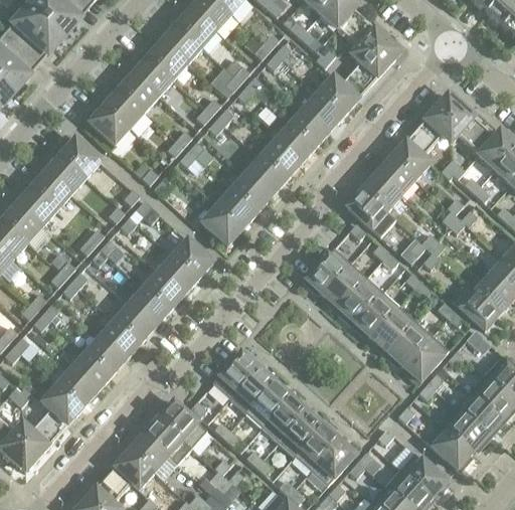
[(33,0),(29,5),(63,35),(79,18),(71,11),(81,1),(80,0),(33,0)]
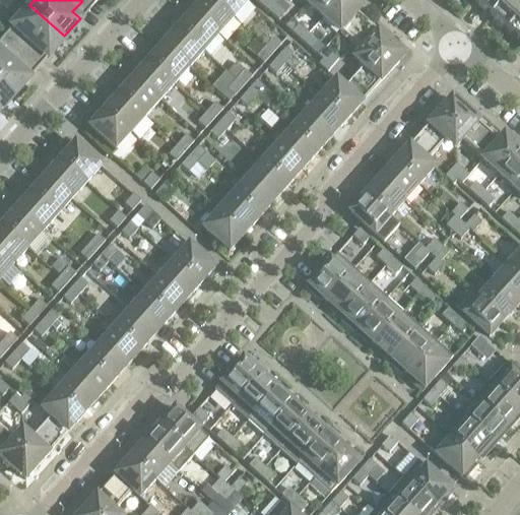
[(234,14),(217,0),(200,0),(193,8),(218,30),(234,14)]
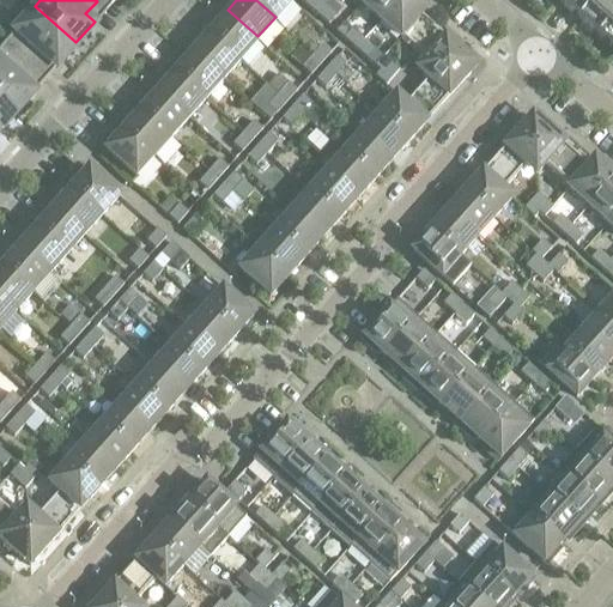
[(256,0),(275,17),(290,0),(256,0)]
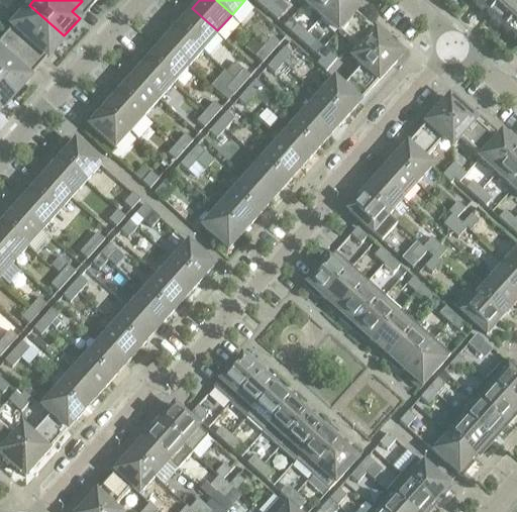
[(257,0),(267,8),(274,0),(257,0)]
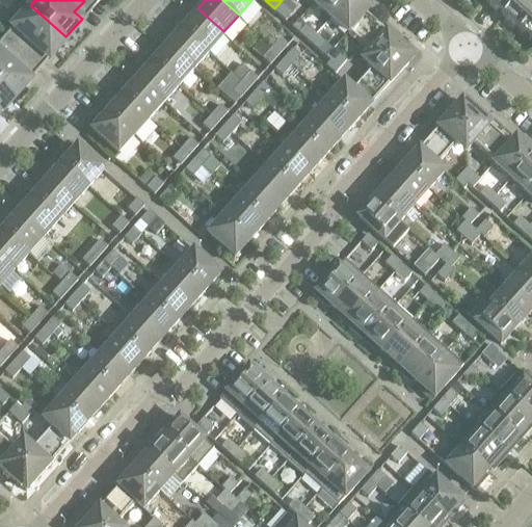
[(282,0),(274,8),(285,18),(292,9),(282,0)]
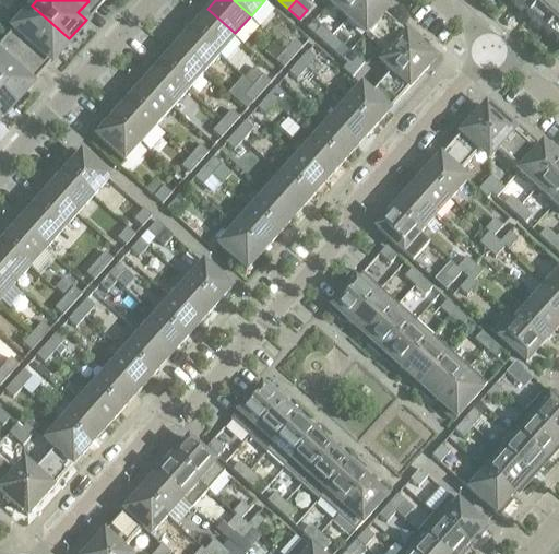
[(329,0),(347,15),(360,0),(329,0)]
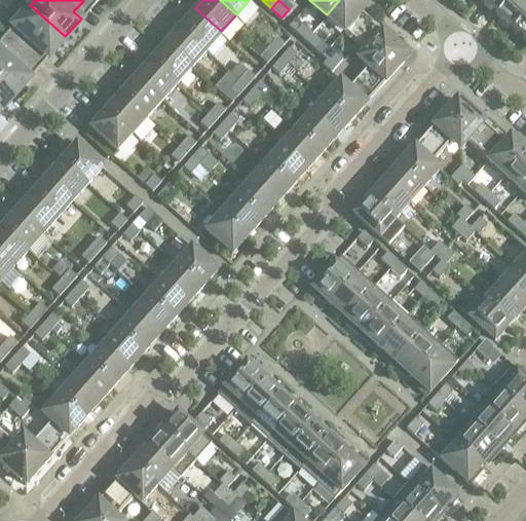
[(339,0),(327,14),(342,29),(360,10),(361,10),(366,5),(360,0),(339,0)]
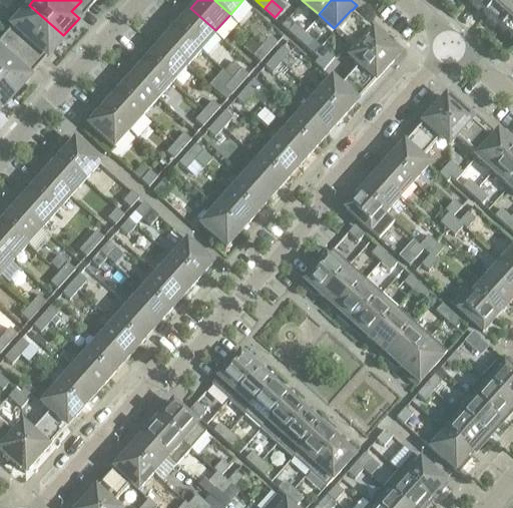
[(470,0),(484,12),(495,0),(470,0)]
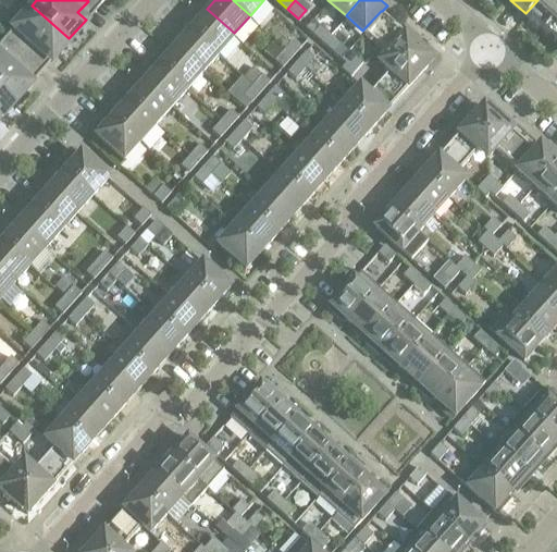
[(537,0),(525,13),(543,29),(556,12),(556,0),(537,0)]
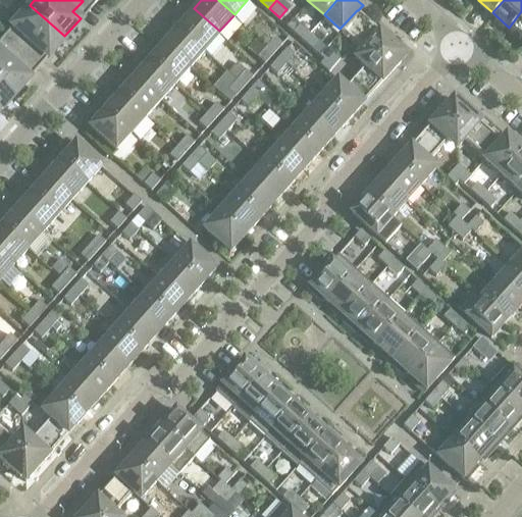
[(30,5),(4,34),(31,58),(41,47),(48,54),(64,36),(30,5)]
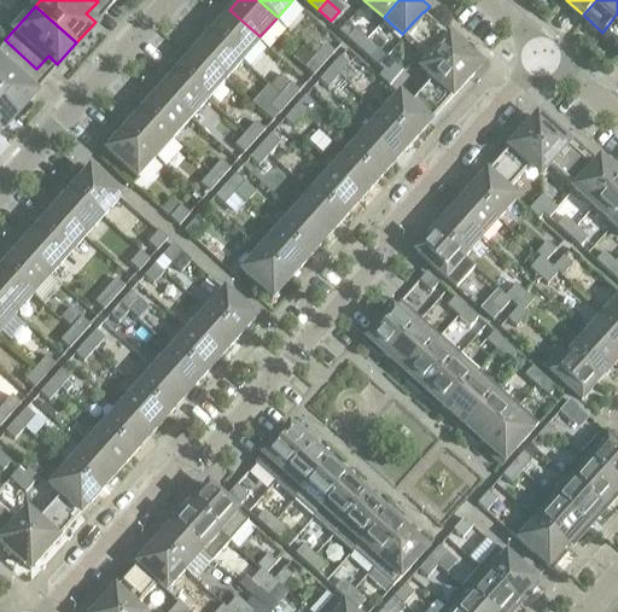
[(260,36),(229,10),(213,29),(243,57),(260,36)]
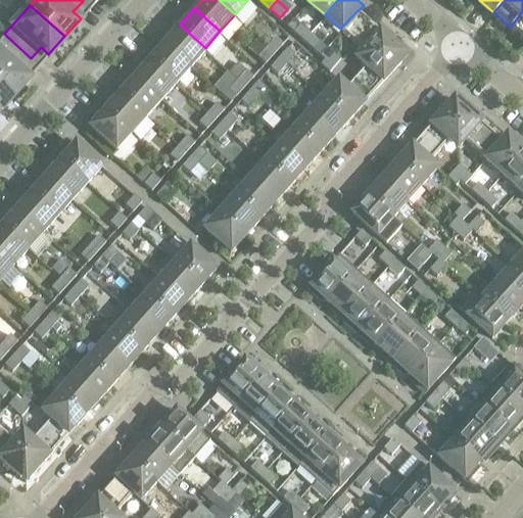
[(400,48),(359,10),(358,10),(340,29),(341,30),(343,29),(364,47),(361,51),(361,55),(401,53),(400,48)]
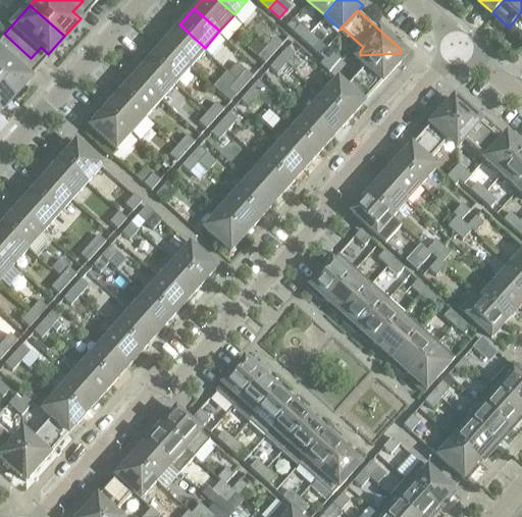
[(521,11),(509,28),(521,39),(521,11)]
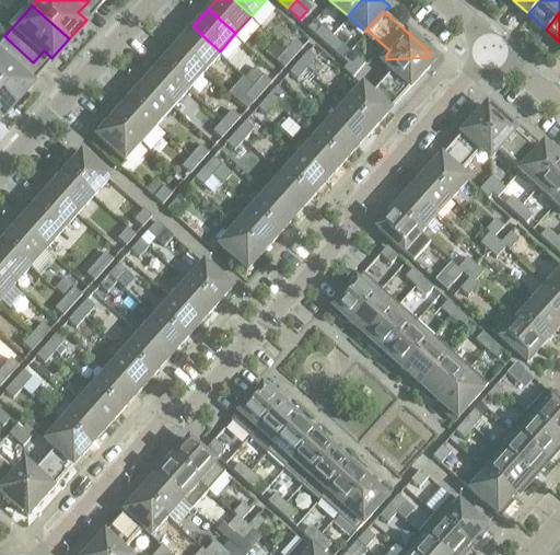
[(322,23),(314,31),(325,41),(333,33),(322,23)]
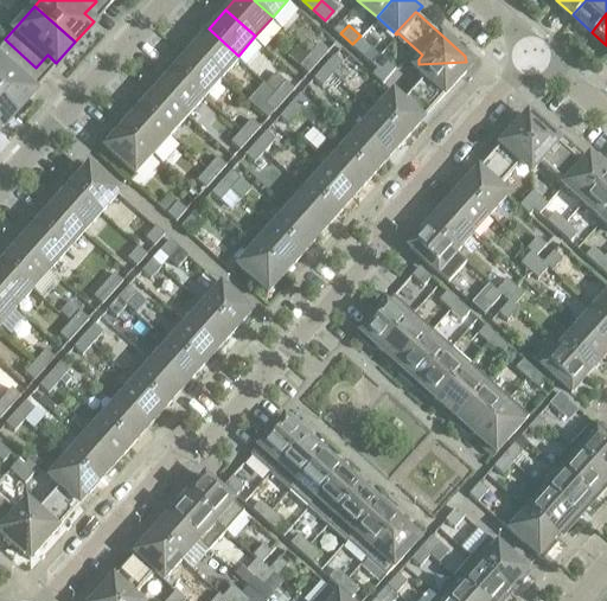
[(238,56),(209,29),(191,49),(221,75),(238,56)]
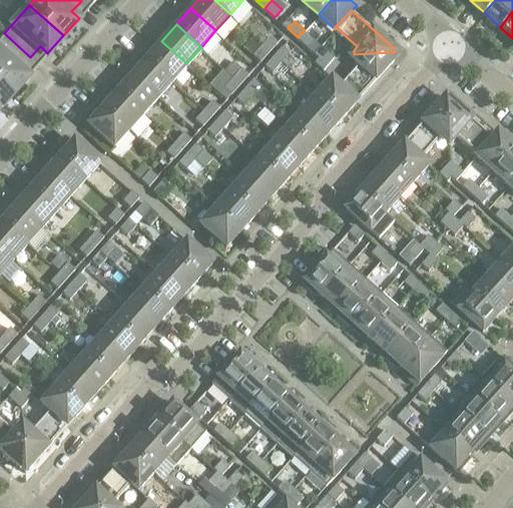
[(305,30),(298,37),(308,46),(314,38),(305,30)]
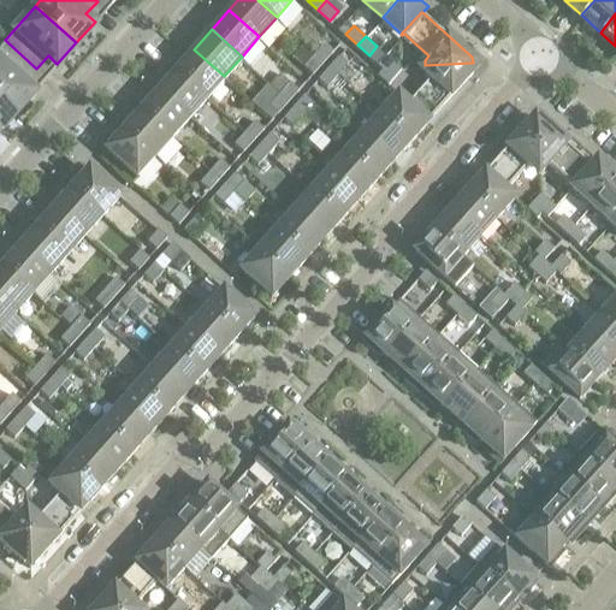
[(5,40),(0,45),(0,98),(15,111),(34,90),(25,82),(36,69),(5,40)]
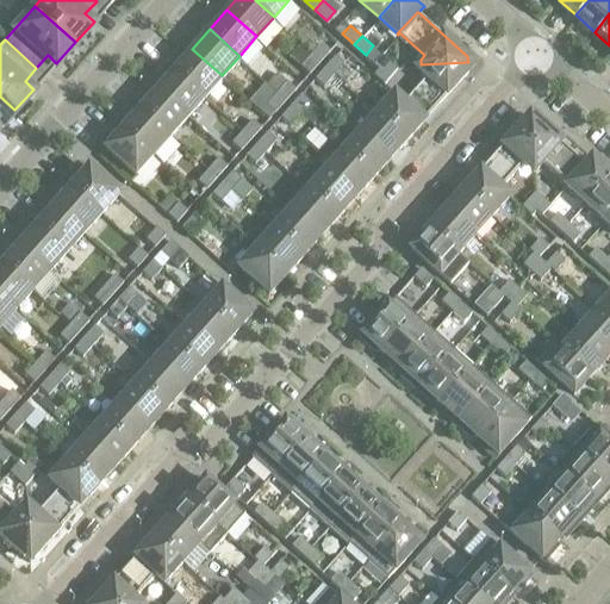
[(311,51),(319,60),(330,48),(321,39),(311,51)]
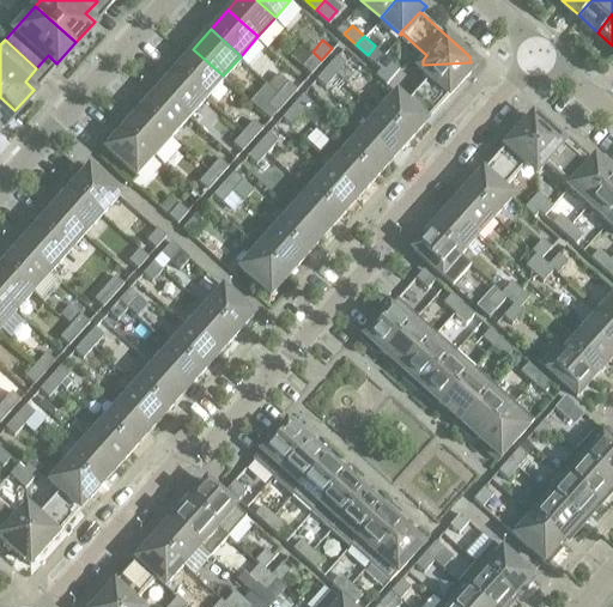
[(223,76),(193,49),(176,68),(206,95),(223,76)]
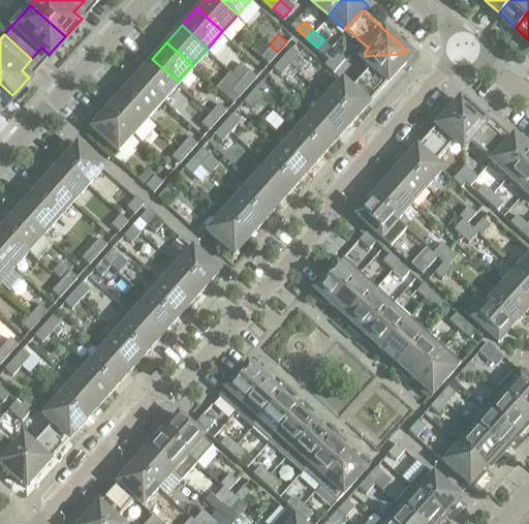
[(260,55),(269,62),(277,52),(270,44),(260,55)]
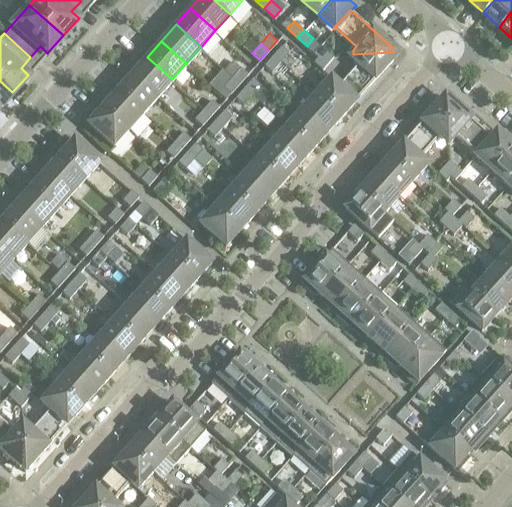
[(273,54),(280,61),(289,51),(281,44),(273,54)]
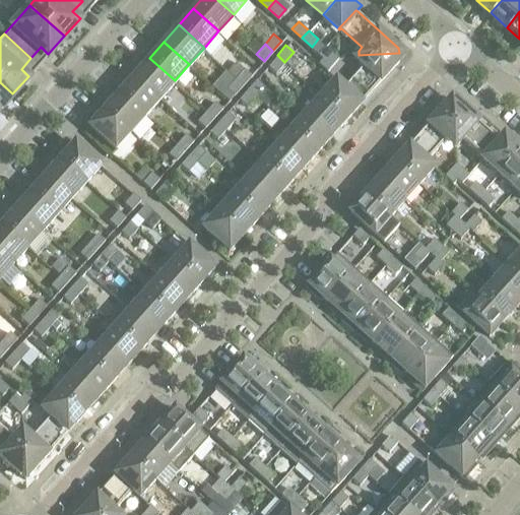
[(325,45),(318,53),(322,57),(319,61),(327,68),(338,56),(325,45)]
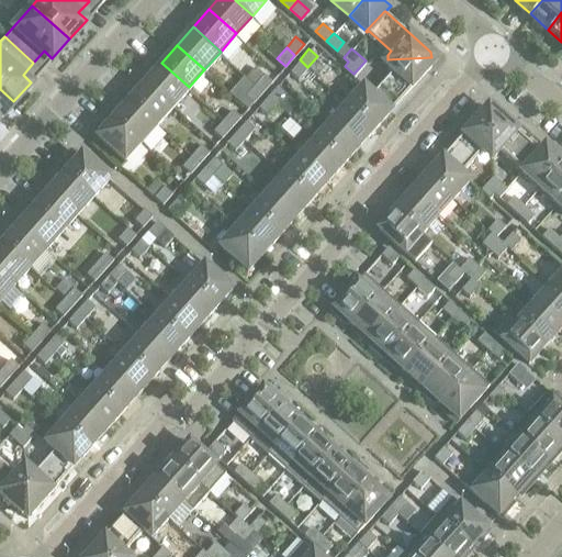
[(431,57),(388,59),(388,66),(392,69),(372,91),(391,108),(431,63),(431,57)]
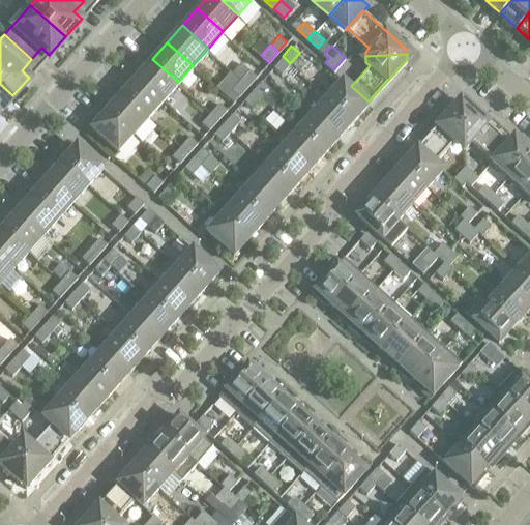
[(273,66),(282,73),(290,63),(283,56),(273,66)]
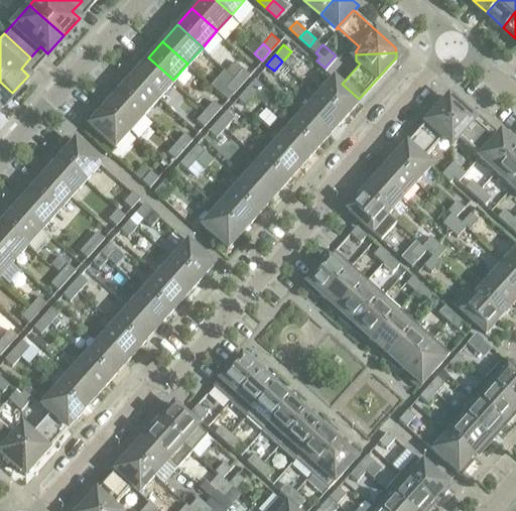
[(173,80),(148,57),(133,74),(158,96),(173,80)]
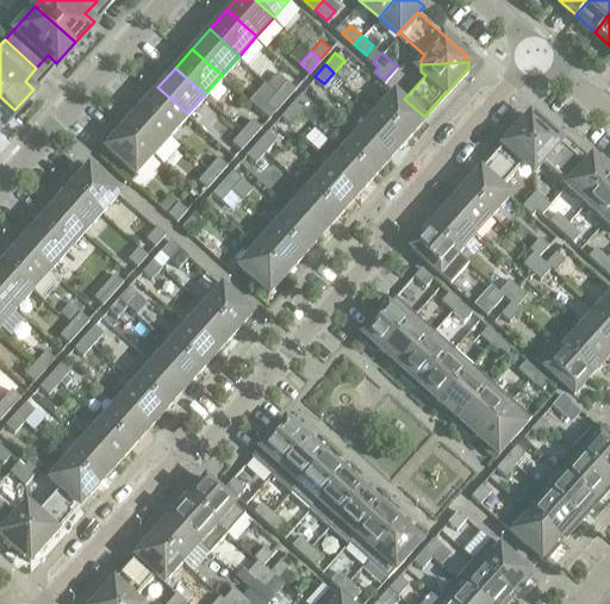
[(277,89),(285,98),(296,86),(287,79),(277,89)]
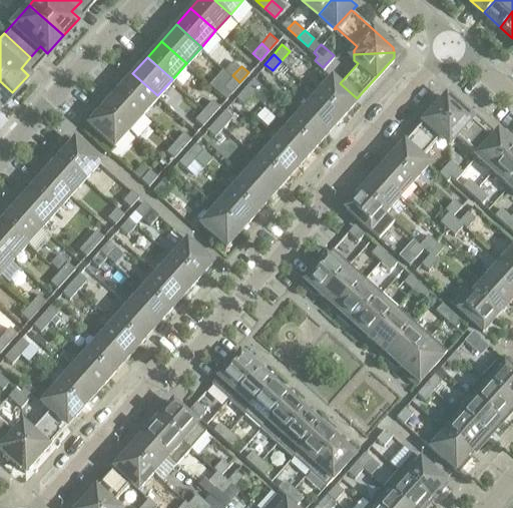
[(157,95),(132,73),(118,89),(143,112),(157,95)]
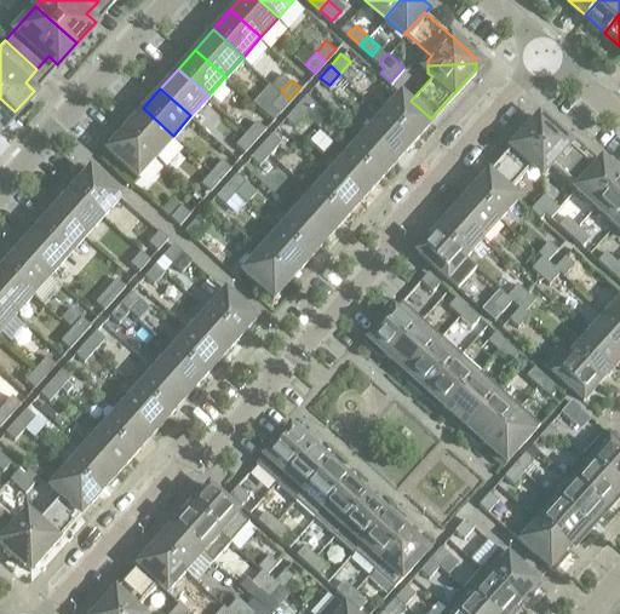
[(270,103),(280,112),(290,99),(281,91),(270,103)]
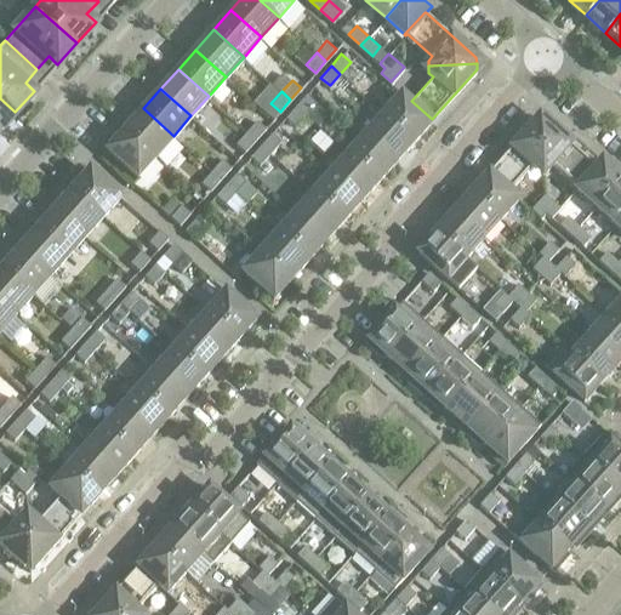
[(402,92),(383,113),(414,140),(432,119),(411,101),(410,101),(402,92)]
